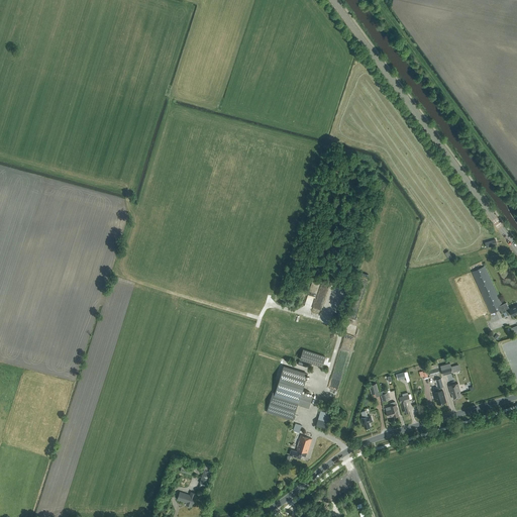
[(485,266),(472,272),(481,291),(491,313),(499,310),(500,312),(502,311),(503,313),(506,311),(508,314),(511,312),(512,315),(516,312),(516,305),(509,309),(508,306),(506,303),(502,304),(497,291),(496,291),(485,266)]
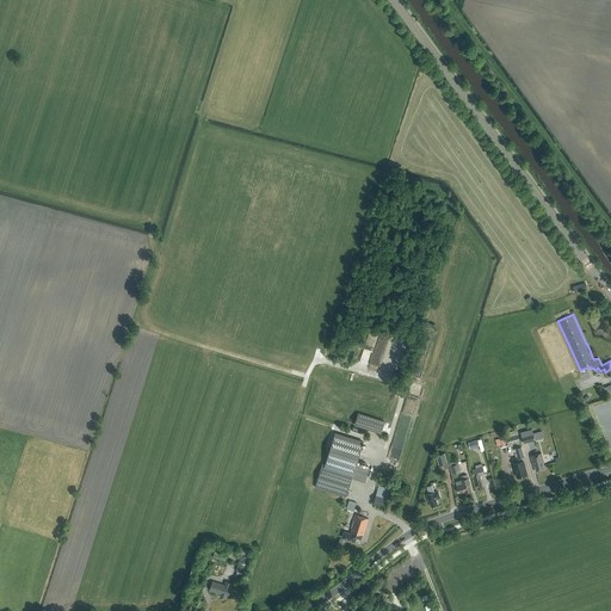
[(360,412),(357,424),(384,431),(387,419),(360,412)]
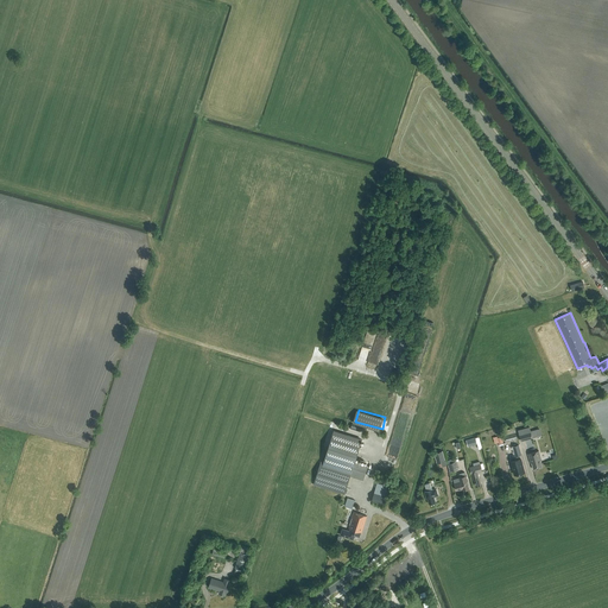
[(532,438),(530,426),(518,430),(520,441),(532,438)]
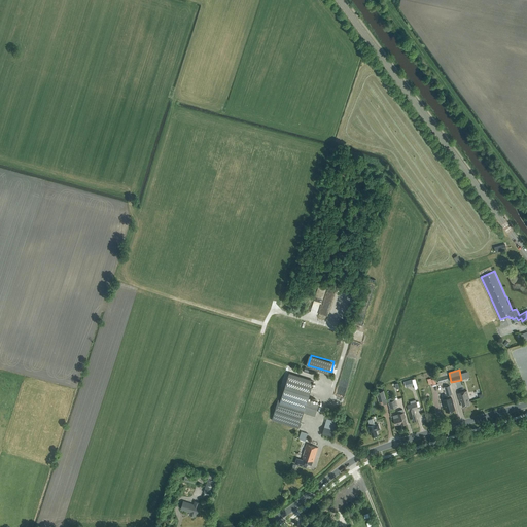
[(440,383),(448,380),(446,372),(436,374),(440,383)]
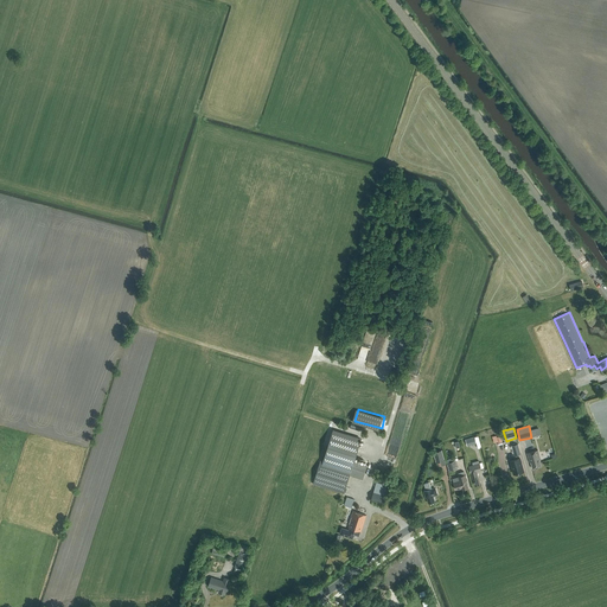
[(320,460),(313,484),(344,493),(347,483),(350,474),(363,479),(364,474),(368,465),(355,460),(360,439),(333,429),(323,461),(320,460)]
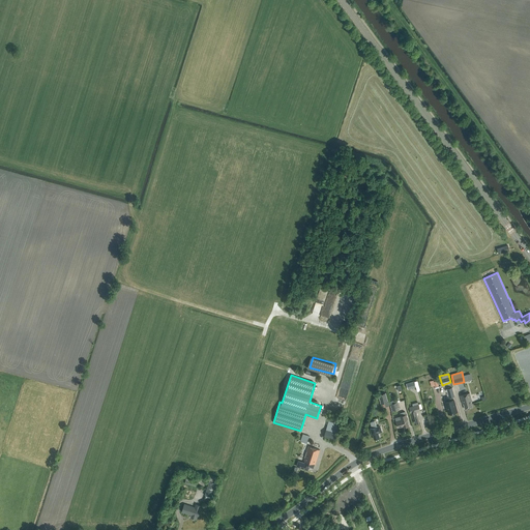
[(449,395),(444,398),(448,413),(457,411),(453,395),(454,395),(452,387),(447,388),(449,395)]
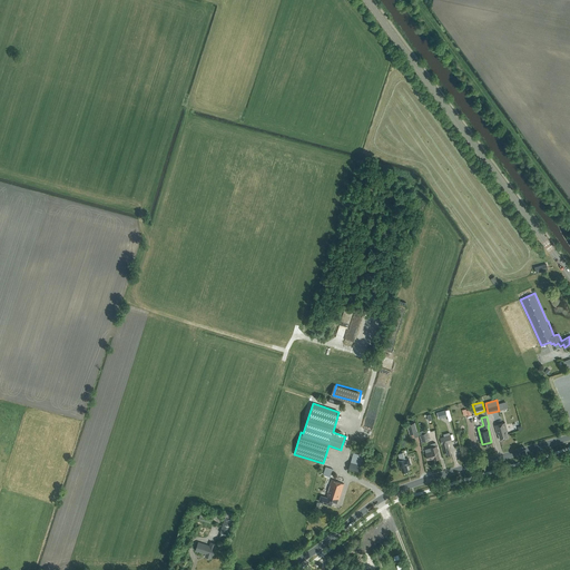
[(410,433),(418,432),(415,422),(406,424),(410,433)]
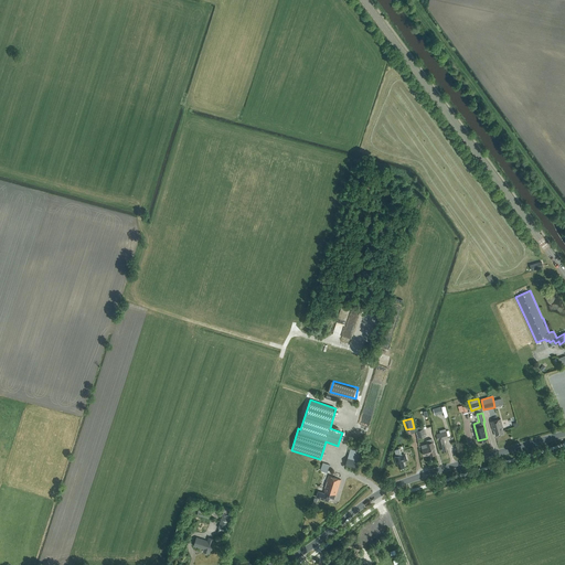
[(496,436),(503,434),(502,428),(503,427),(500,418),(490,422),(493,430),(494,430),(496,436)]
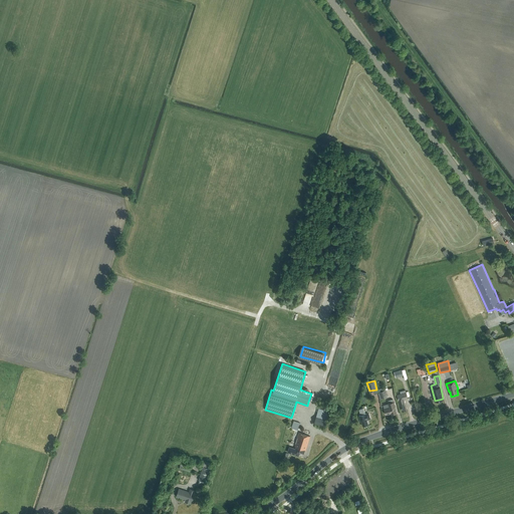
[(407,410),(404,399),(408,398),(406,392),(405,390),(400,392),(401,394),(397,395),(399,401),(402,411),(407,410)]
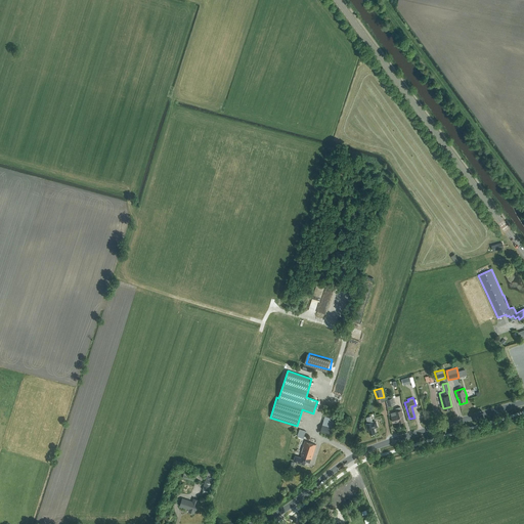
[(399,422),(404,421),(402,413),(403,412),(402,410),(401,410),(400,407),(396,408),(397,411),(391,412),(394,422),(399,421),(399,422)]
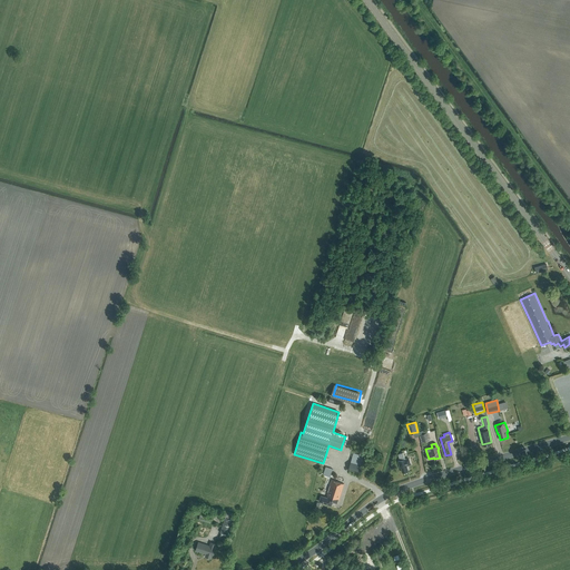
[(404,459),(403,452),(399,454),(400,460),(397,461),(400,468),(401,468),(402,472),(409,470),(406,465),(411,464),(409,458),(404,459)]
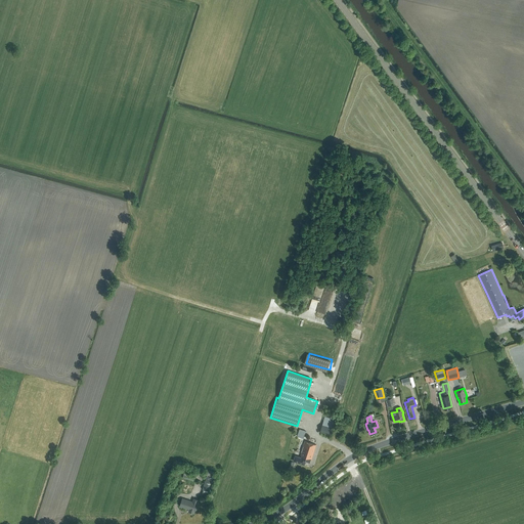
[(330,435),(332,427),(322,425),(320,432),(330,435)]
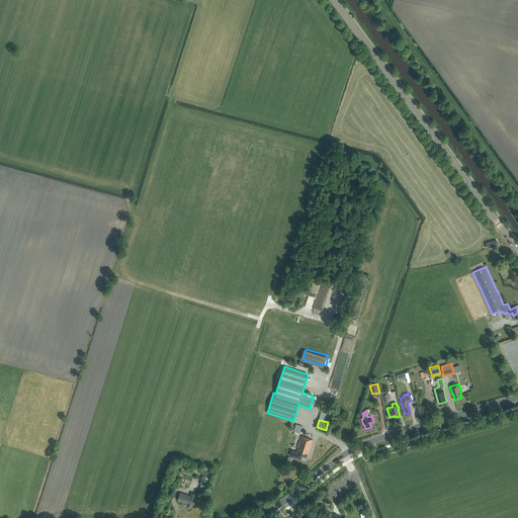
[(308,453),(313,439),(303,436),(297,451),(291,449),(289,455),(300,459),(301,455),(306,457),(307,453),(308,453)]
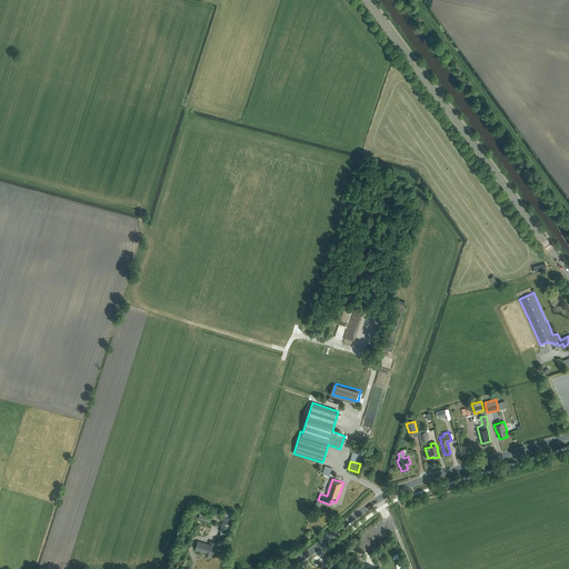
[(211,522),(213,516),(200,511),(198,518),(211,522)]
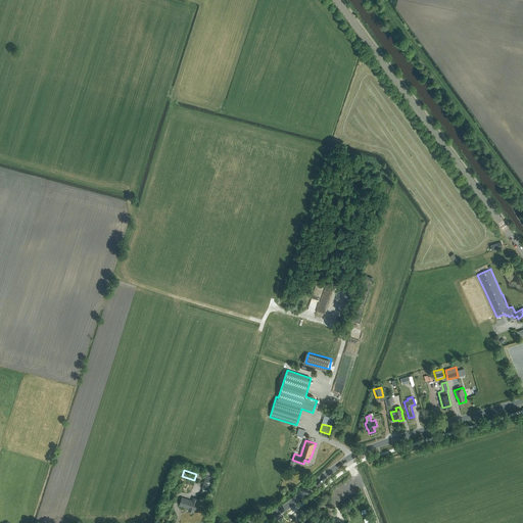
[(208,490),(214,477),(206,475),(202,488),(208,490)]
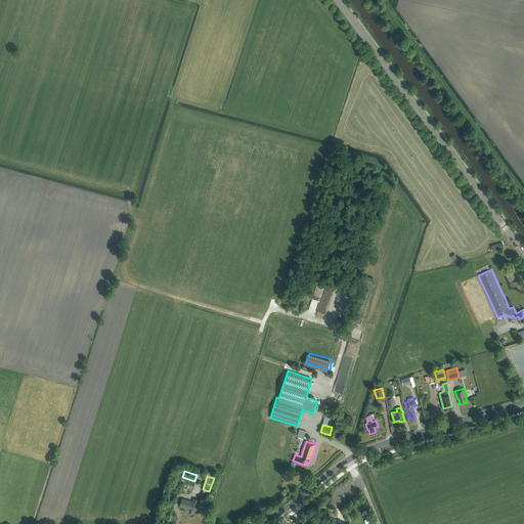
[(192,501),(182,498),(180,506),(189,509),(188,511),(193,513),(194,510),(195,510),(198,503),(197,503),(198,499),(193,498),(192,501)]
